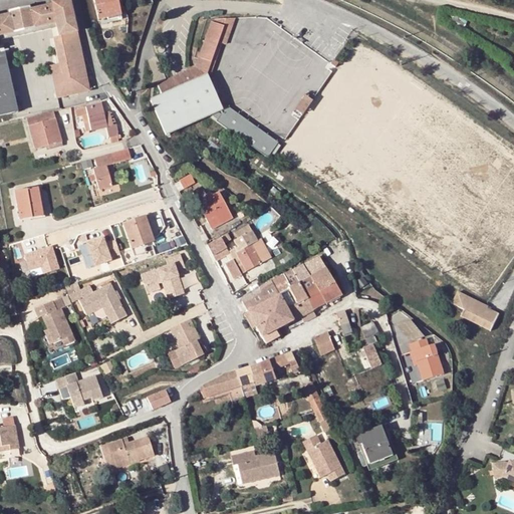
[(59,72),(51,74),(56,97),(87,90),(72,23),(67,0),(59,0),(50,2),(50,5),(28,9),(27,7),(8,12),(8,14),(0,15),(0,110),(1,111),(0,103),(0,89),(4,89),(0,72),(0,34),(54,23),(57,36),(52,37),(52,38),(57,64),(59,72)]
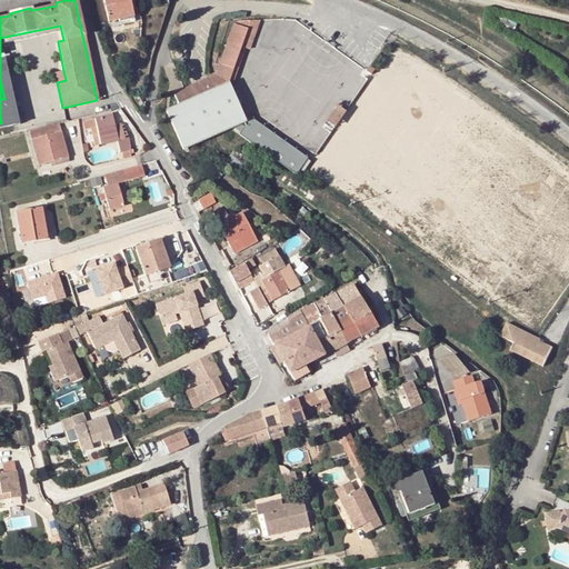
[(128,0),(103,0),(108,21),(118,19),(132,16),(128,0)]
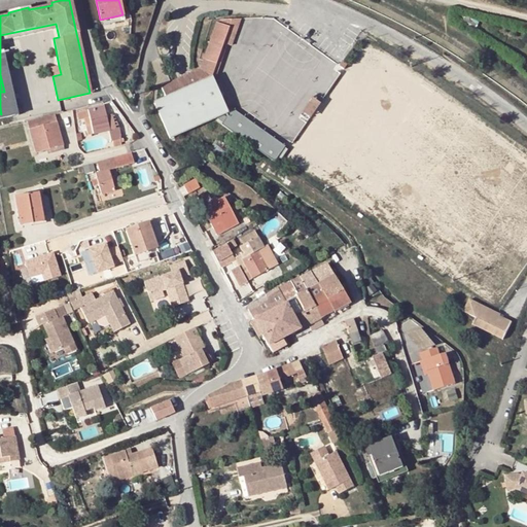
[(462,18),(458,23),(467,29),(473,33),(477,27),(462,18)]
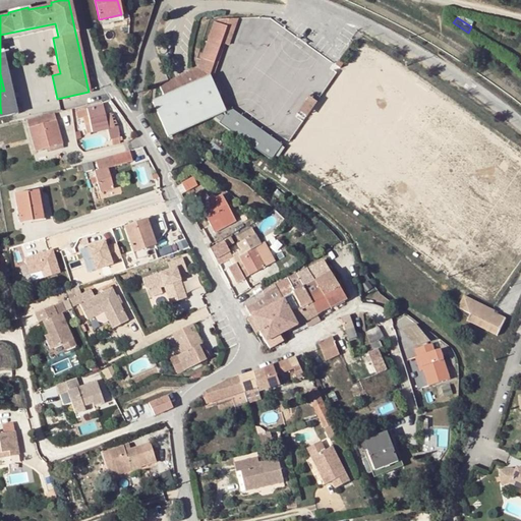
[(166,136),(204,120),(213,116),(219,114),(224,111),(210,81),(208,76),(226,26),(233,30),(237,18),(217,18),(216,23),(213,22),(198,59),(195,68),(158,84),(162,96),(151,101),(166,136)]
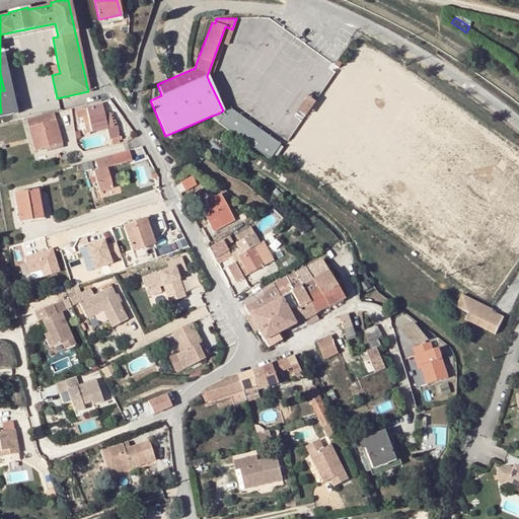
[(0,34),(0,50),(53,39),(53,38),(58,36),(55,23),(0,34)]
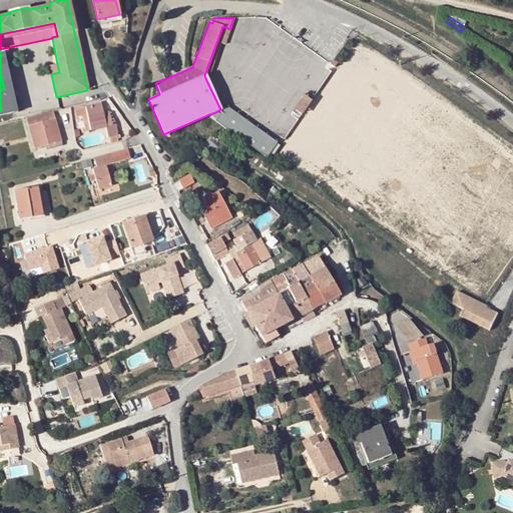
[(229,29),(222,26),(204,75),(206,80),(220,43),(223,44),(229,29)]
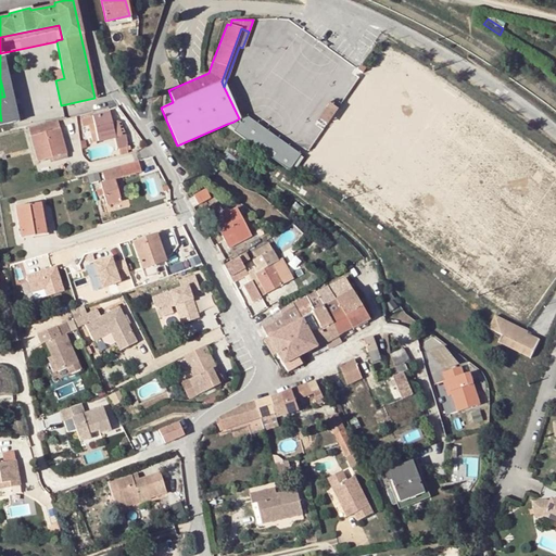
[(64,78),(62,70),(53,71),(55,80),(64,78)]
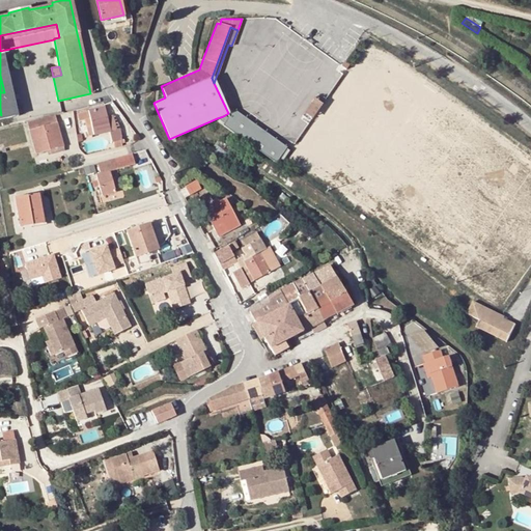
[(129,89),(121,89),(128,100),(133,98),(129,89)]
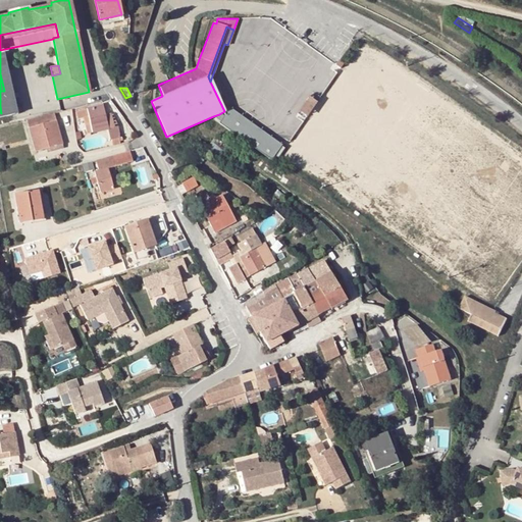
[(303,117),(317,97),(311,93),(297,113),(303,117)]
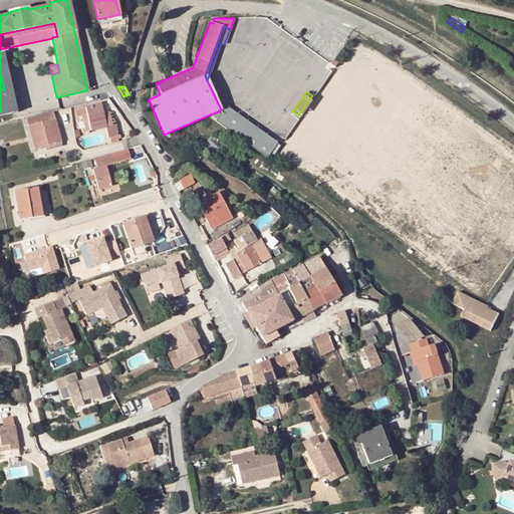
[(99,99),(84,103),(84,106),(74,108),(76,116),(81,115),(83,123),(85,122),(87,129),(90,127),(90,131),(107,126),(110,143),(117,142),(113,120),(108,121),(106,107),(101,108),(99,99)]
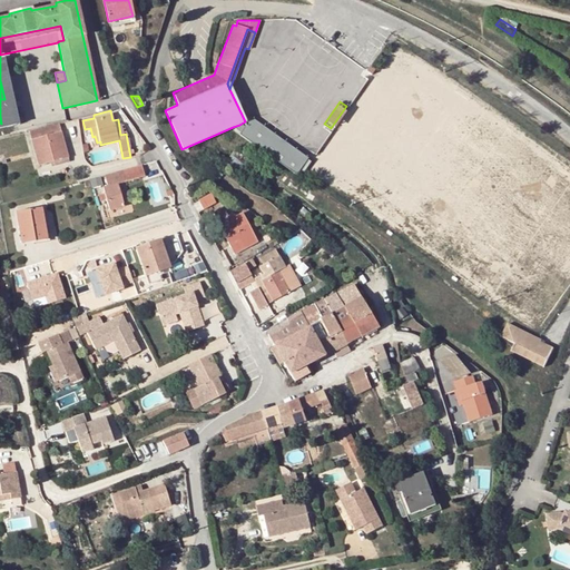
[(43,118),(18,125),(20,130),(45,125),(43,118)]
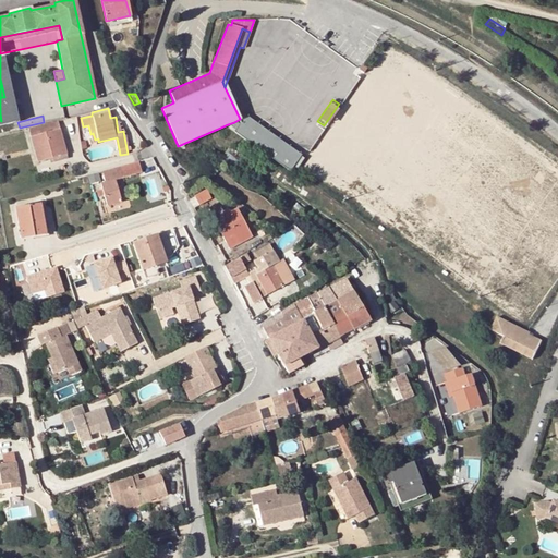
[(273,136),(244,117),(238,125),(234,130),(233,131),(289,169),(290,169),(292,166),(300,155),(291,149),(283,150),(275,144),(273,136)]
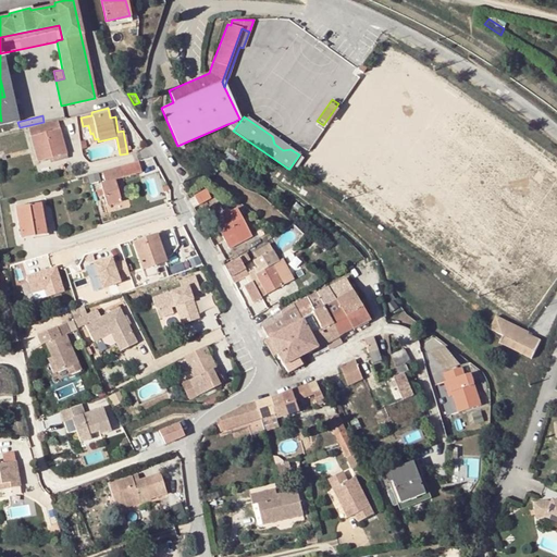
[(65,153),(57,121),(27,127),(36,160),(65,153)]
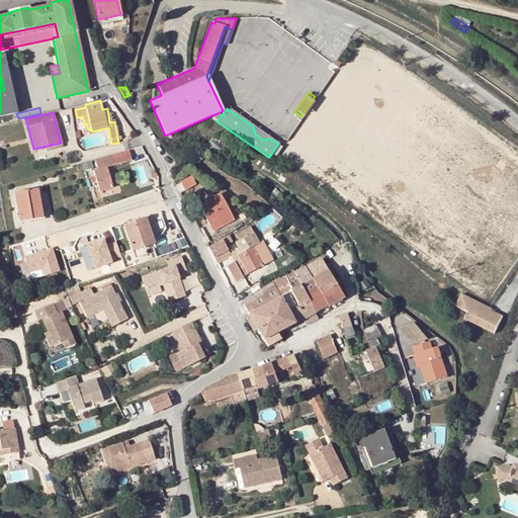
[(270,139),(253,126),(255,134),(263,140),(270,139)]
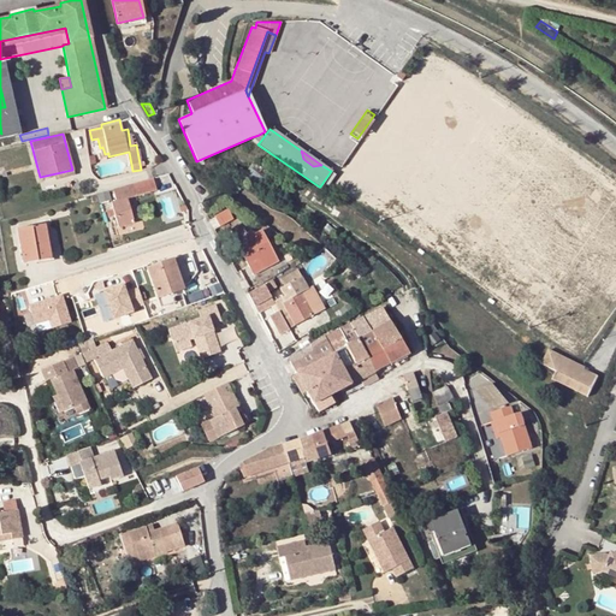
[(262,169),(255,164),(247,176),(254,181),(262,169)]
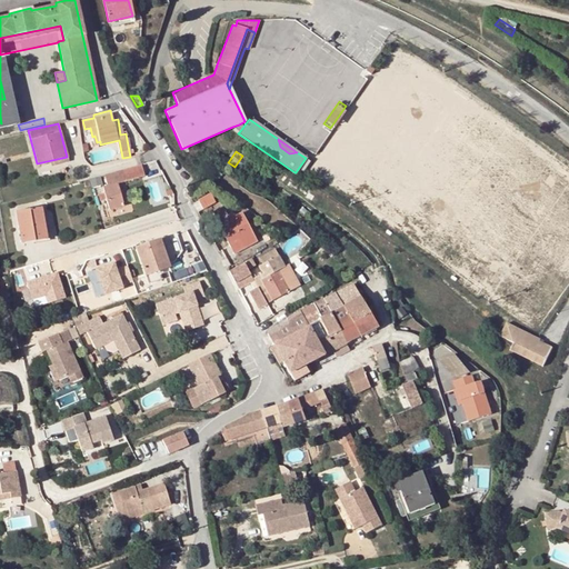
[(143,176),(140,165),(102,173),(106,185),(102,186),(105,195),(99,196),(100,202),(106,200),(109,209),(122,206),(117,182),(143,176)]
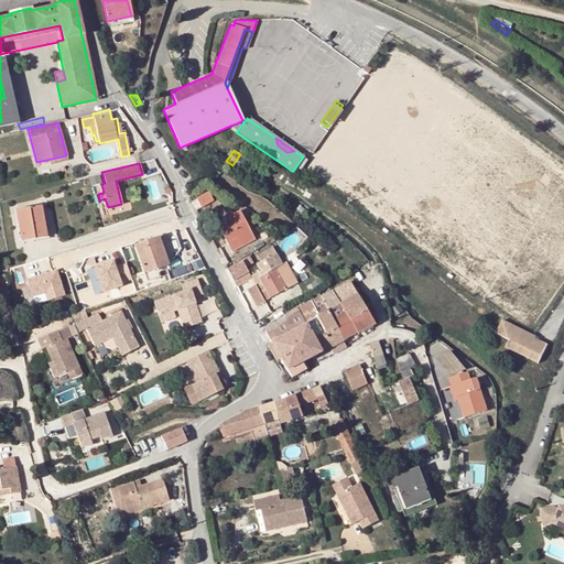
[(197,197),(202,207),(215,202),(212,192),(197,197)]
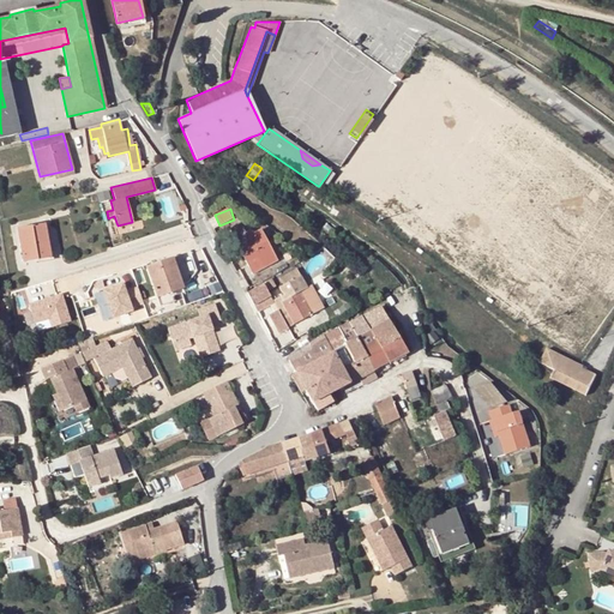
[(43,223),(17,228),(23,262),(49,258),(43,223)]
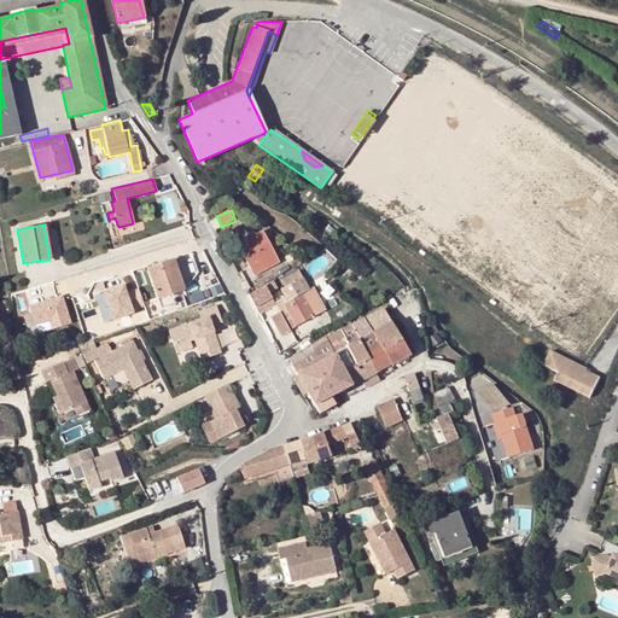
[(238,238),(239,243),(255,235),(252,231),(238,238)]
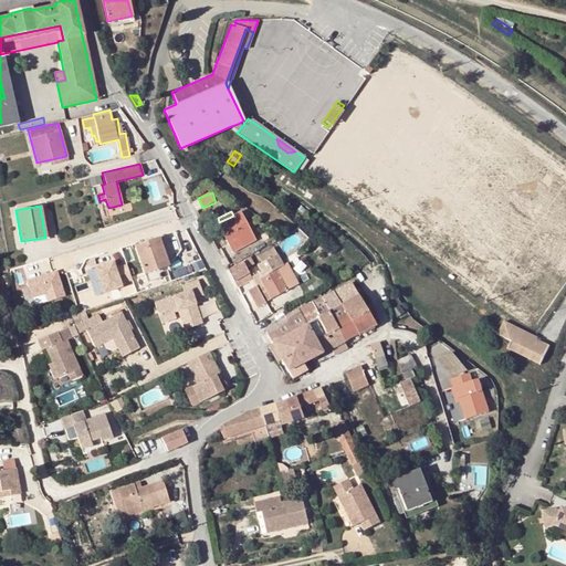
[(240,211),(233,216),(219,222),(222,229),(220,230),(232,251),(242,245),(239,239),(251,232),(240,211)]
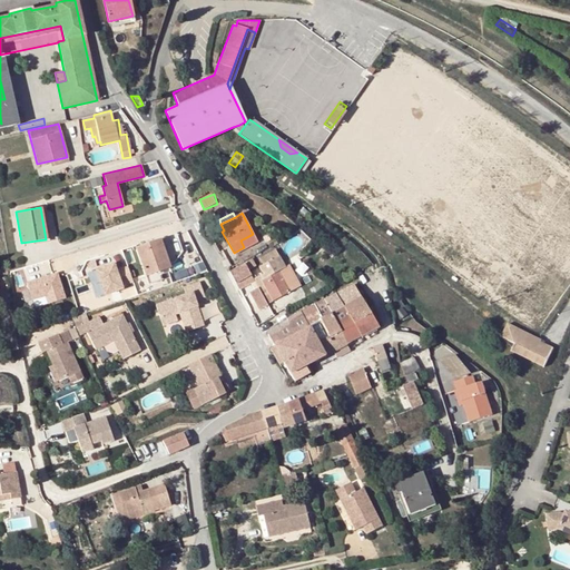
[(288,228),(285,224),(279,229),(283,234),(288,228)]
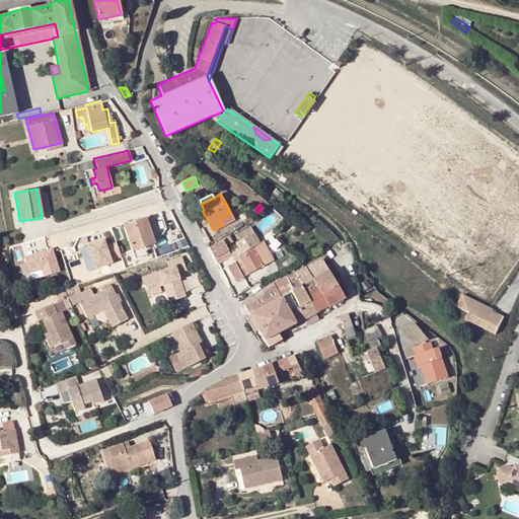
[(132,251),(145,246),(154,243),(145,217),(123,224),(132,251)]
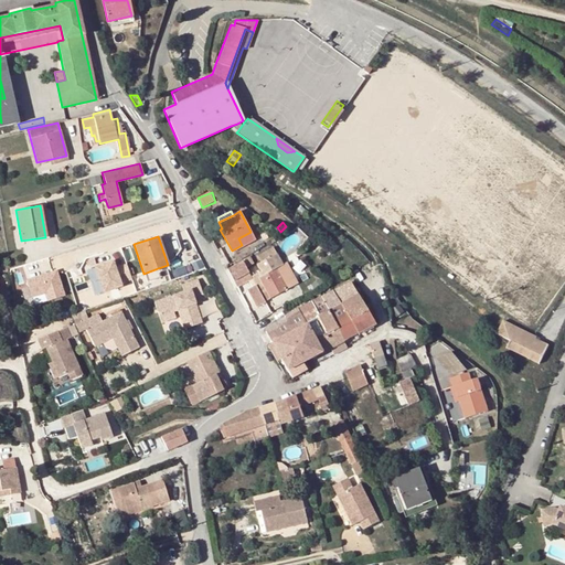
[(272,246),(256,255),(258,259),(275,252),(272,246)]
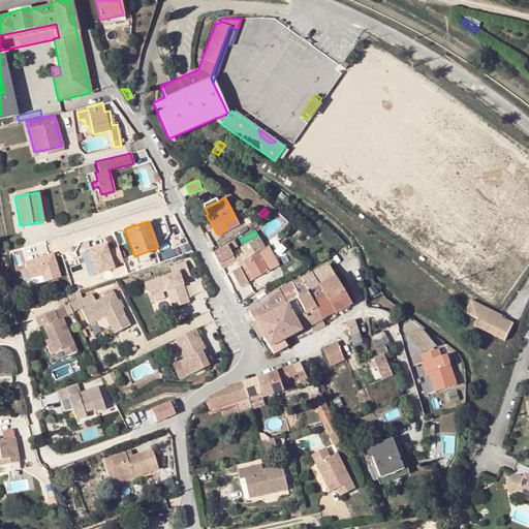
[(242,251),(234,255),(238,261),(247,280),(274,267),(257,236),(242,243),(239,245),(242,251)]
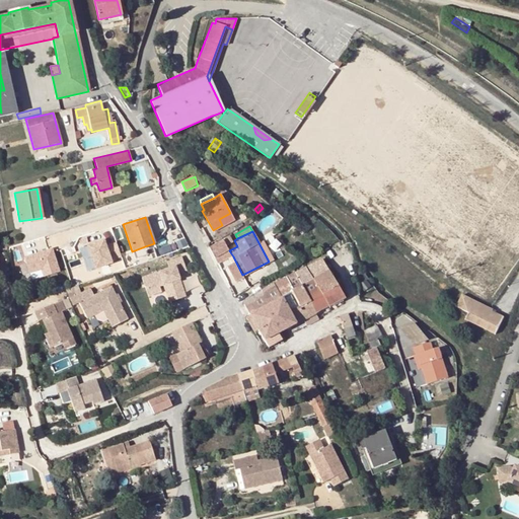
[(229,234),(224,236),(228,243),(233,241),(229,234)]
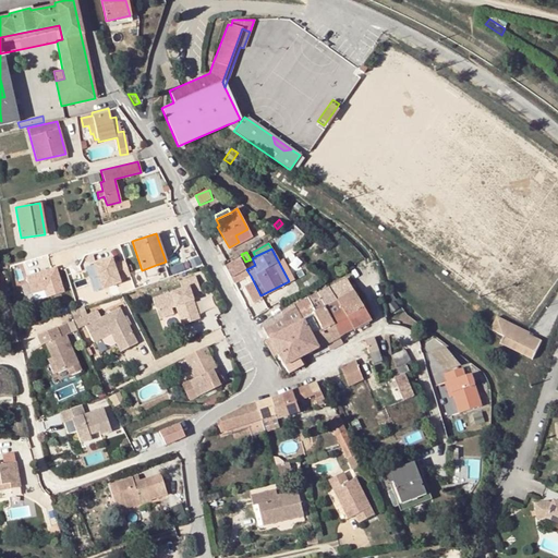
[(132,282),(128,262),(117,264),(116,258),(86,265),(93,292),(132,282)]
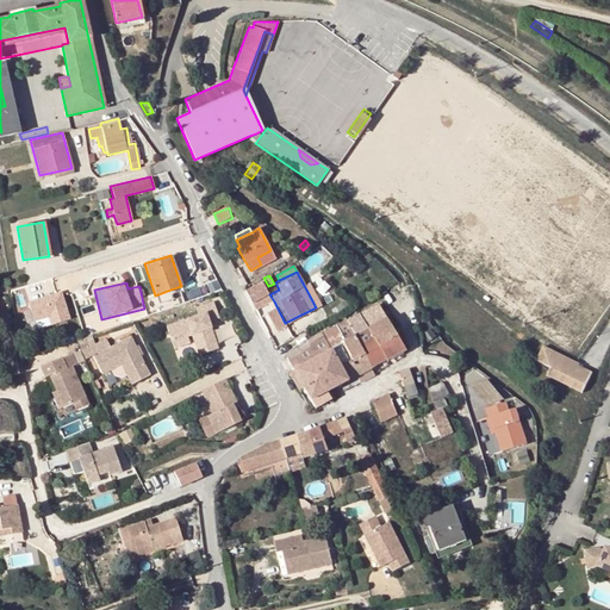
[(250,300),(261,294),(256,284),(244,290),(250,300)]
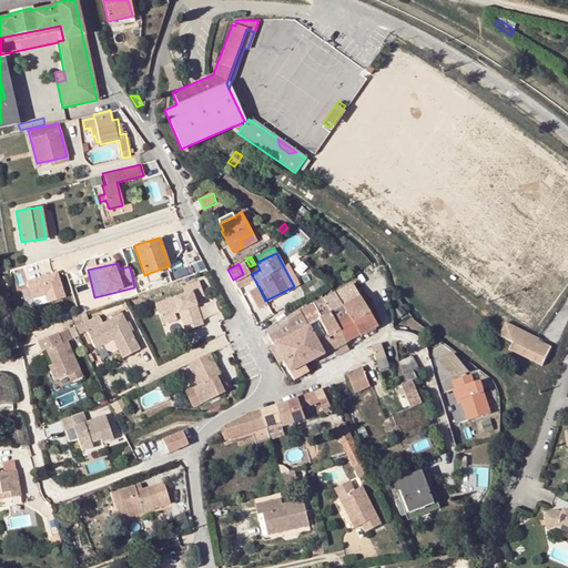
[(162,277),(159,270),(144,275),(146,283),(162,277)]
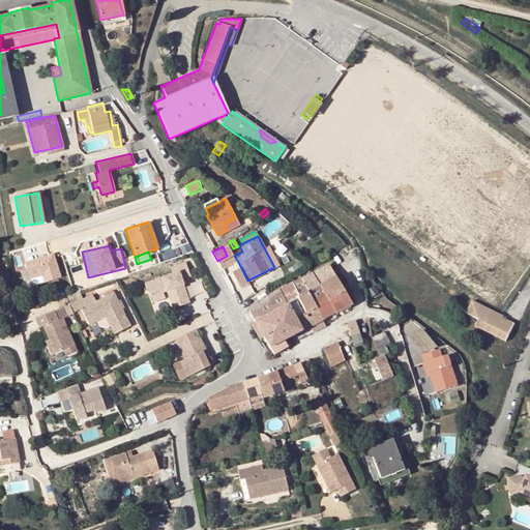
[(60,276),(53,253),(25,262),(30,277),(42,274),(45,282),(60,276)]
